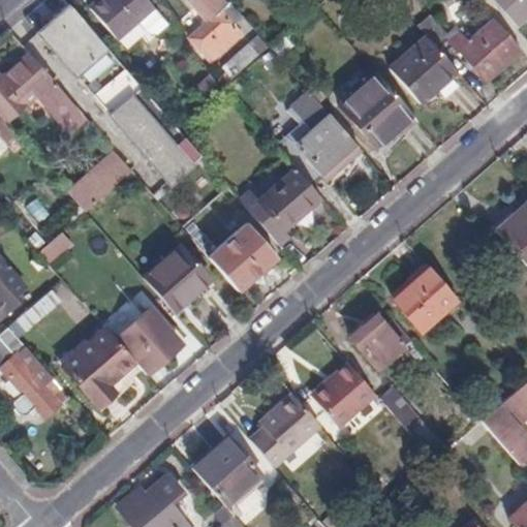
[(172,47),(182,38),(149,0),(124,0),(102,20),(137,61),(159,41),(163,45),(172,47)]
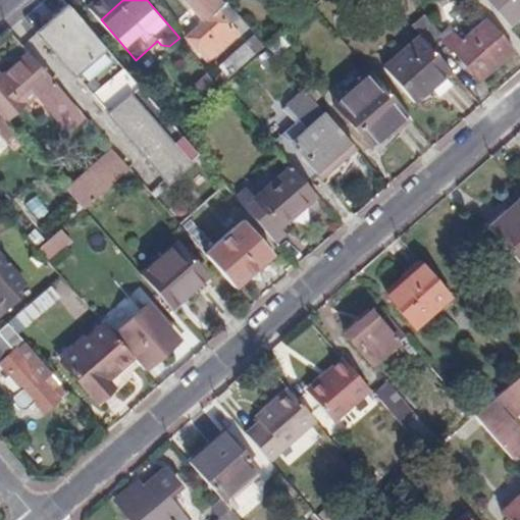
[(225,2),(227,0),(190,0),(207,18),(189,37),(207,58),(240,31),(230,19),(236,14),(225,2)]
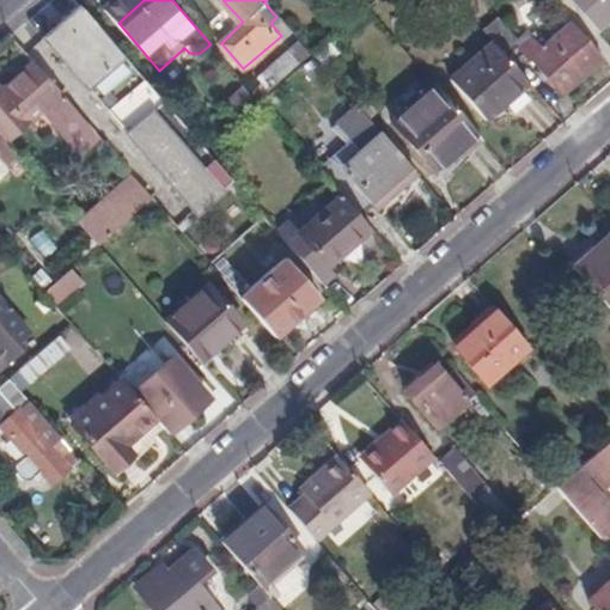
[(572,0),(598,29),(609,17),(609,0),(572,0)]
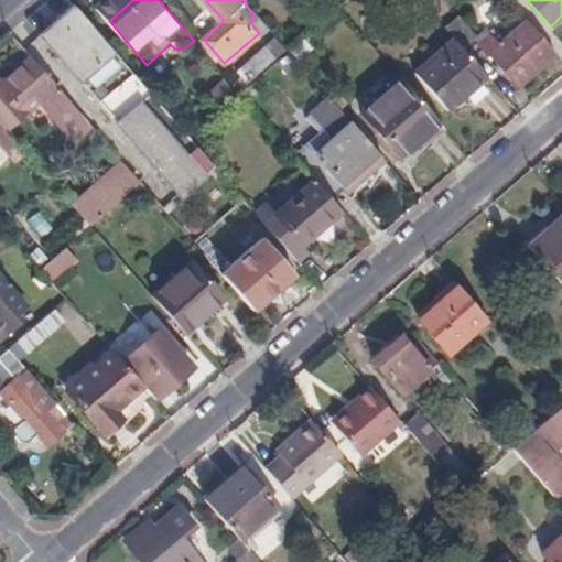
[(184,196),(217,168),(191,137),(76,6),(43,36),(184,196)]
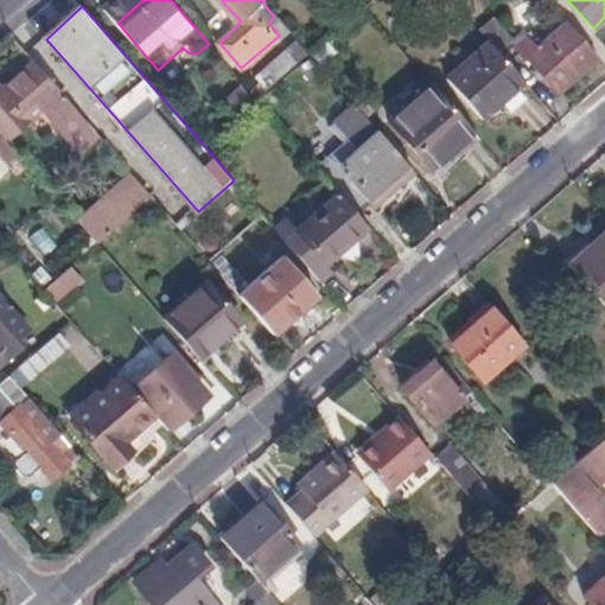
[(555,90),(597,55),(566,20),(535,45),(524,33),(515,40),(492,14),(478,29),(486,39),(501,55),(514,44),(555,90)]
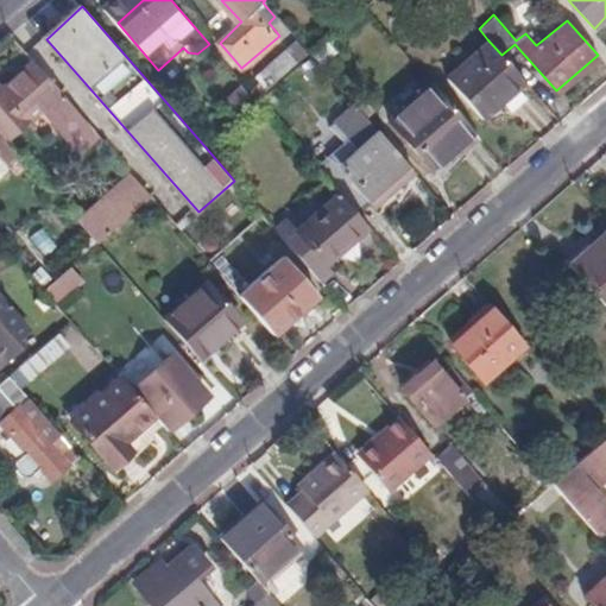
[(338,49),(329,39),(313,54),(320,63),(338,49)]
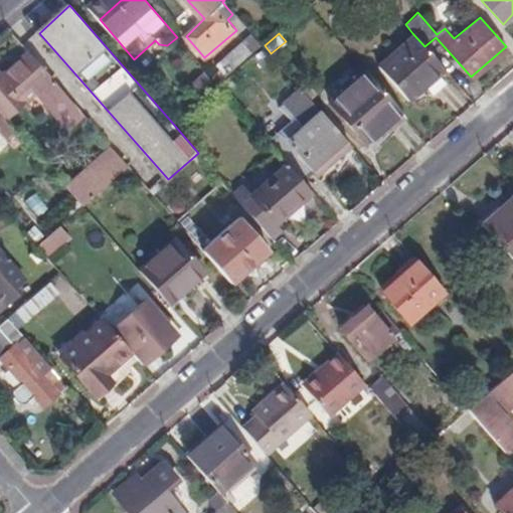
[(409,98),(443,67),(424,46),(412,33),(378,63),(409,98)]
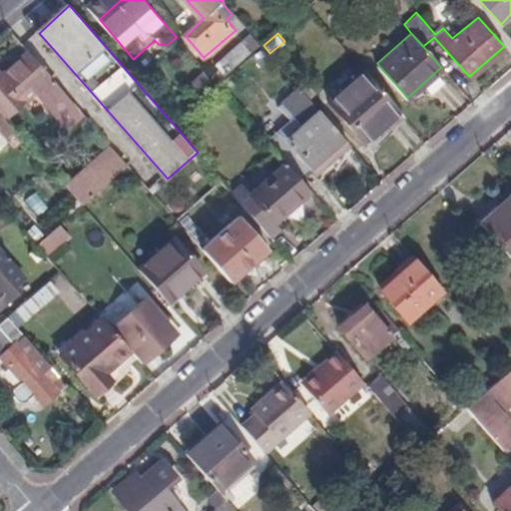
[(259,45),(248,34),(215,63),(225,74),(259,45)]
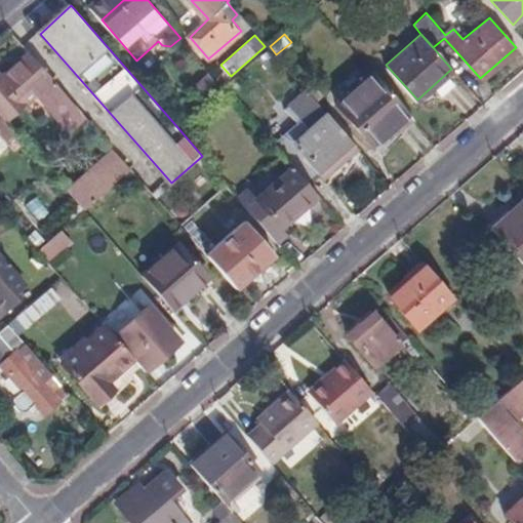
[(268,71),(280,59),(270,49),(257,59),(268,71)]
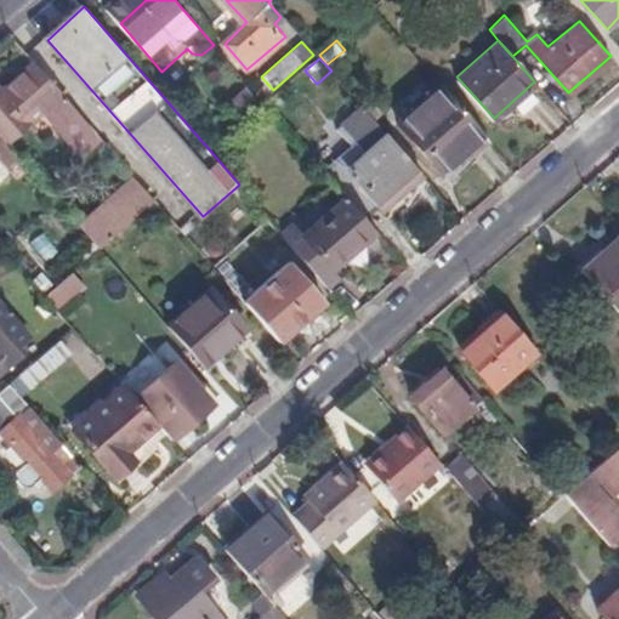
[(0,130),(9,141),(43,111),(83,157),(103,138),(37,63),(4,92),(0,87),(0,130)]
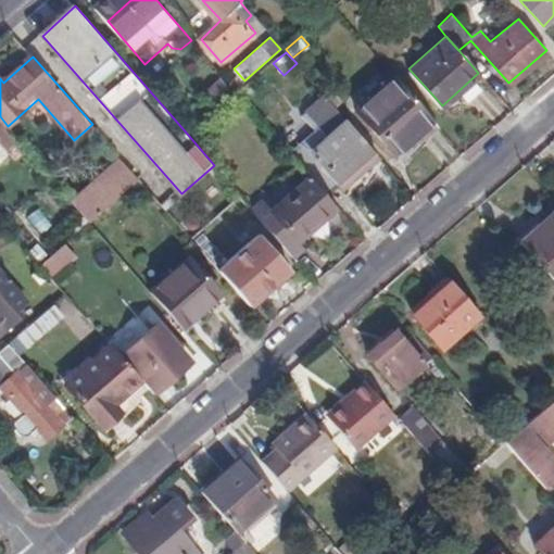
[(417,134),(436,120),(398,75),(359,110),(391,148),(413,128),(417,134)]
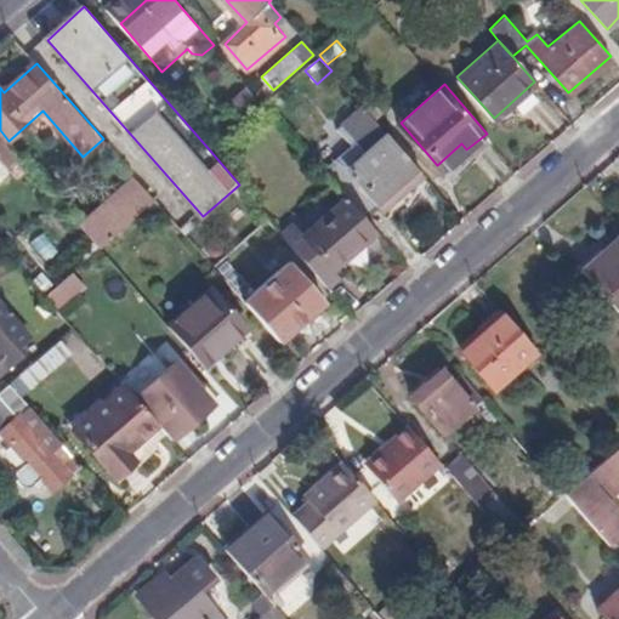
[(363,216),(418,168),(363,106),(342,124),(351,135),(348,138),(352,143),(323,169),(347,197),(363,216)]
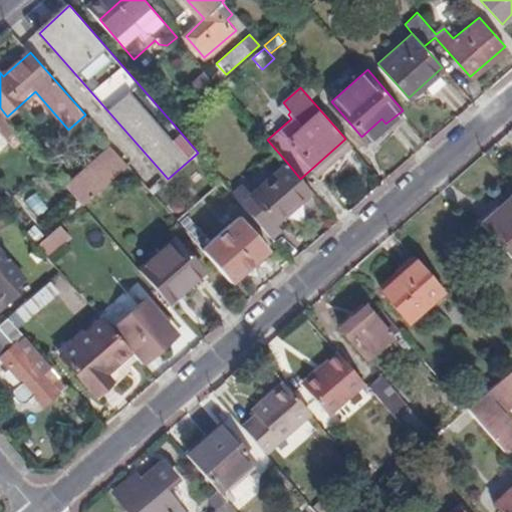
[(0,149),(7,143),(4,140),(15,131),(6,119),(8,117),(7,116),(0,107),(0,149)]
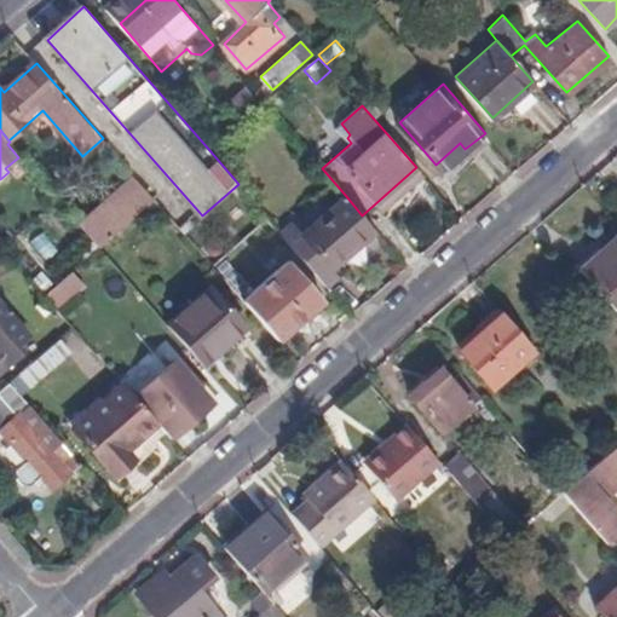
[(81,223),(102,246),(155,199),(134,174),(81,223)]
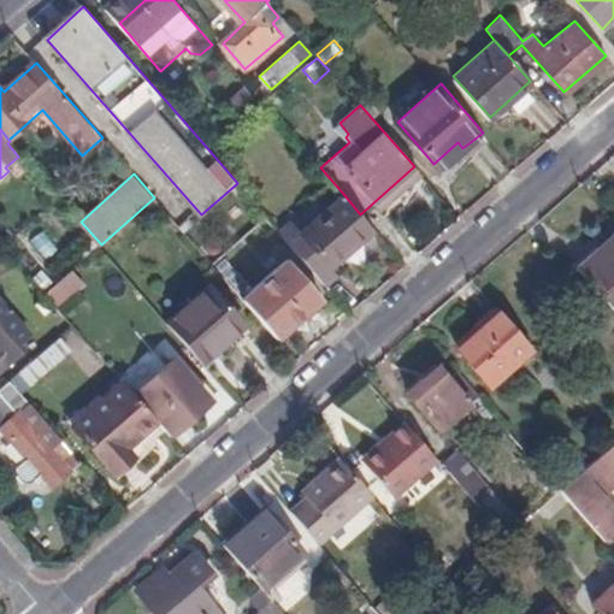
[(330,266),(372,229),(360,214),(344,195),(290,243),(326,284),(336,275),(330,266)]
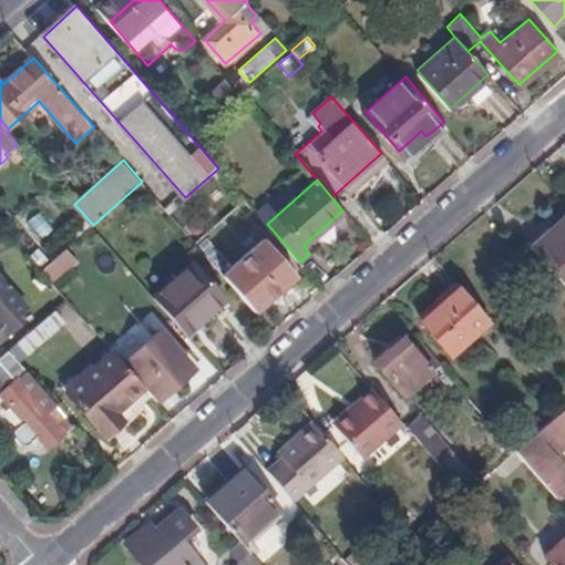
[(21,212),(39,229),(53,216),(36,198),(21,212)]
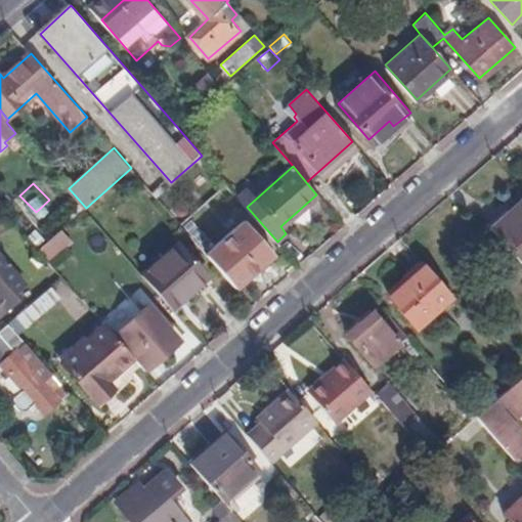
[(521,204),(491,229),(521,264),(521,204)]
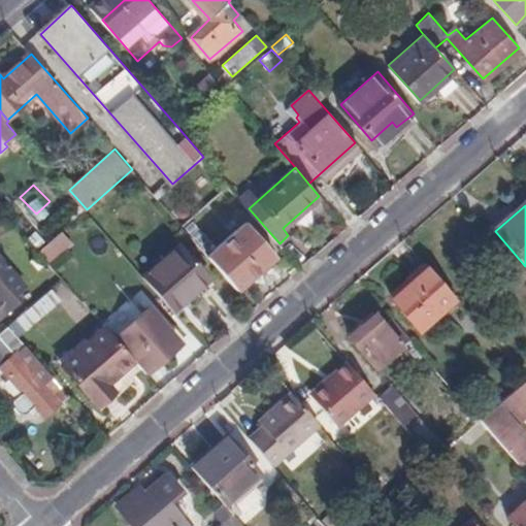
[(206,254),(236,287),(274,253),(245,220),(206,254)]
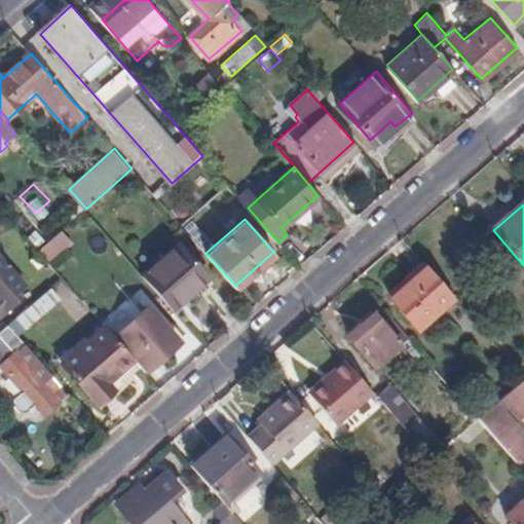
[(28,237),(40,251),(47,244),(35,230),(28,237)]
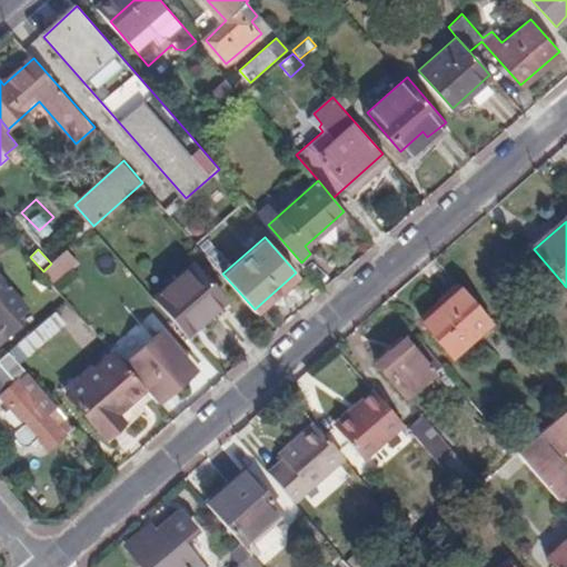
[(51,264),(43,271),(52,281),(57,287),(68,277),(55,261),(51,264)]
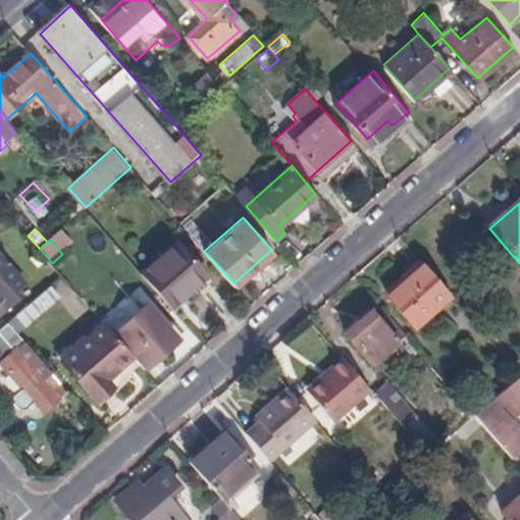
[(142,272),(169,304),(193,286),(197,289),(210,277),(177,241),(142,272)]
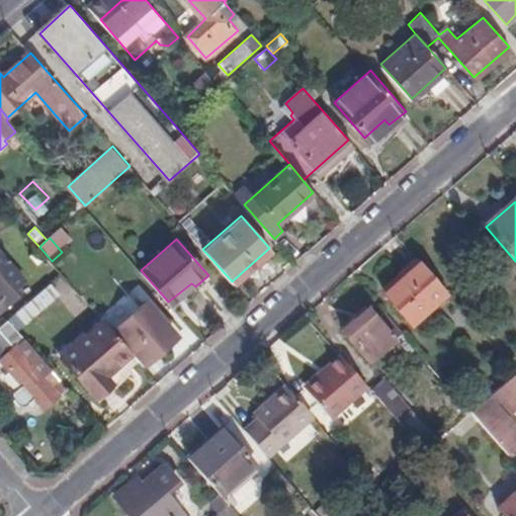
[(48,256),(39,247),(28,256),(36,266),(48,256)]
